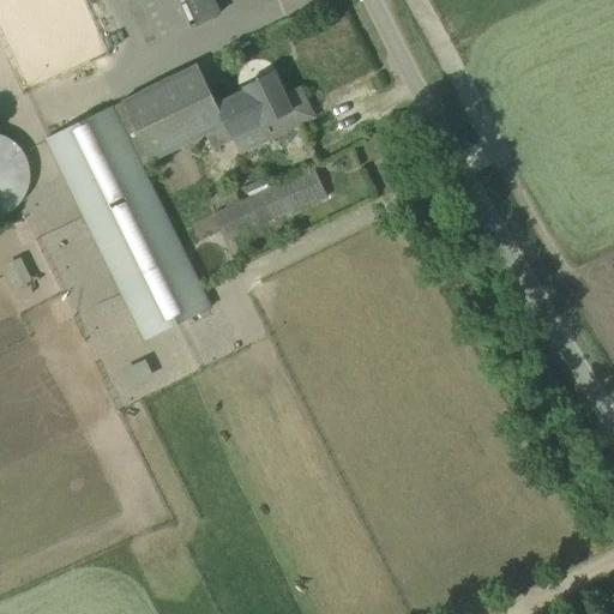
[(126,0),(148,47),(220,14),(212,0),(126,0)]
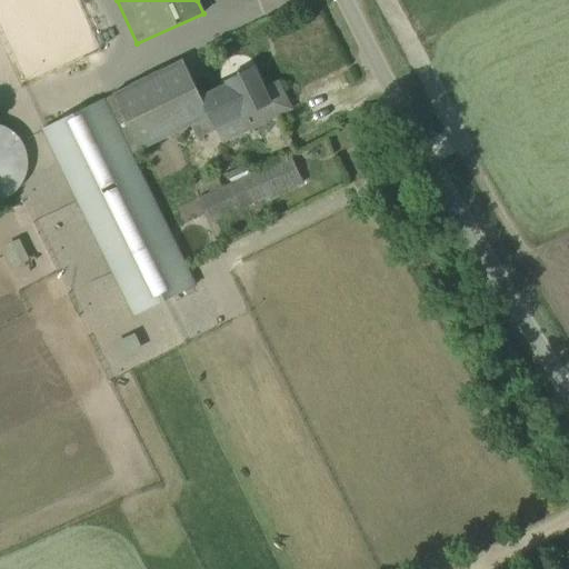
[(182,60),(105,98),(133,155),(190,126),(198,141),(215,132),(217,131),(223,145),(293,109),(279,80),(265,88),(255,68),(226,82),(227,85),(201,97),(182,60)]
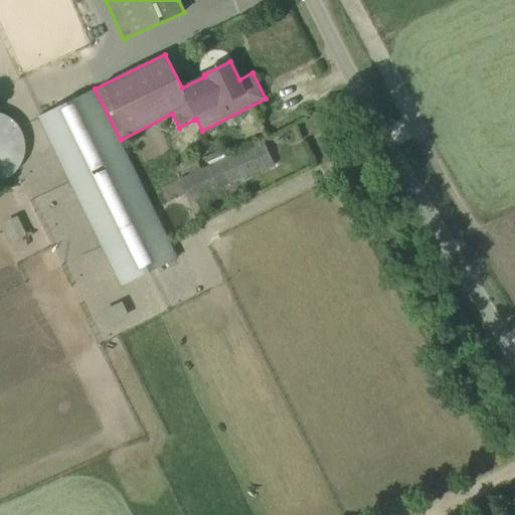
[(121,140),(95,89),(39,116),(112,271),(120,287),(180,256),(171,239),(121,140)]
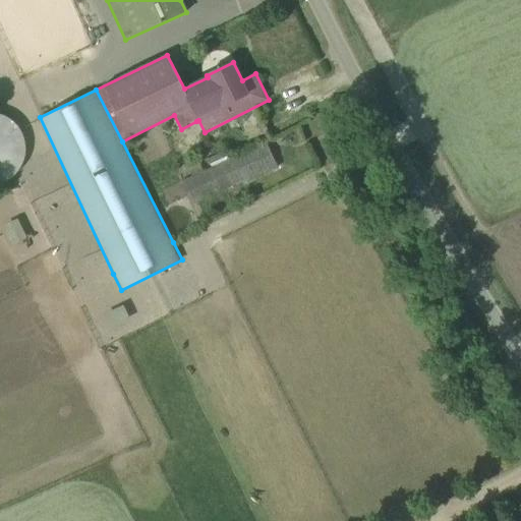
[(0,183),(2,182),(5,181),(8,180),(10,178),(13,176),(15,174),(17,172),(19,169),(21,167),(22,164),(23,161),(24,158),(25,155),(25,152),(25,149),(25,146),(25,142),(24,139),(23,136),(22,133),(21,131),(19,128),(17,126),(15,123),(13,121),(11,119),(8,118),(5,116),(3,115),(0,114),(0,183)]
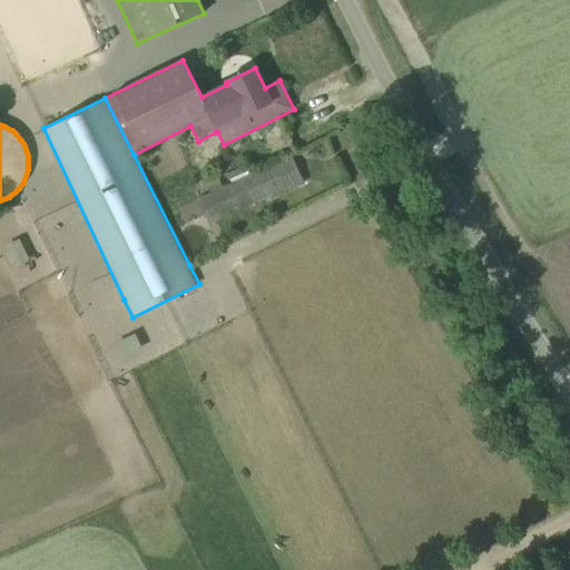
[(236,183),(199,199),(209,223),(303,180),(292,156),(251,175),(248,166),(233,174),(236,183)]
